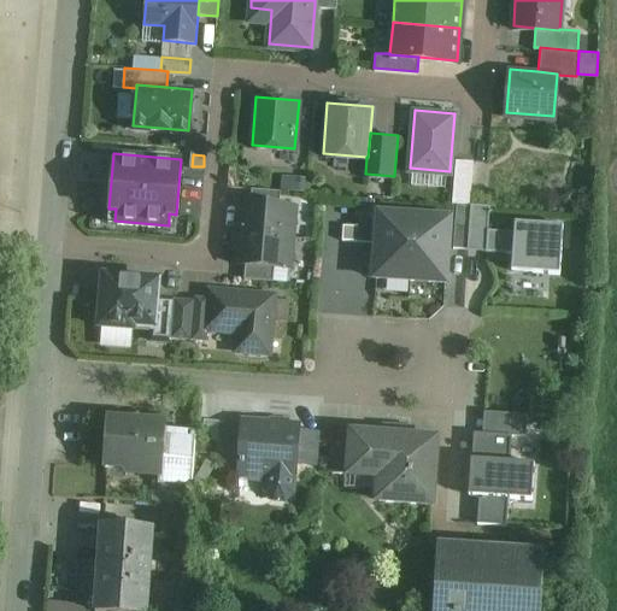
[(472,159),(456,158),(452,201),(469,203),(472,159)]
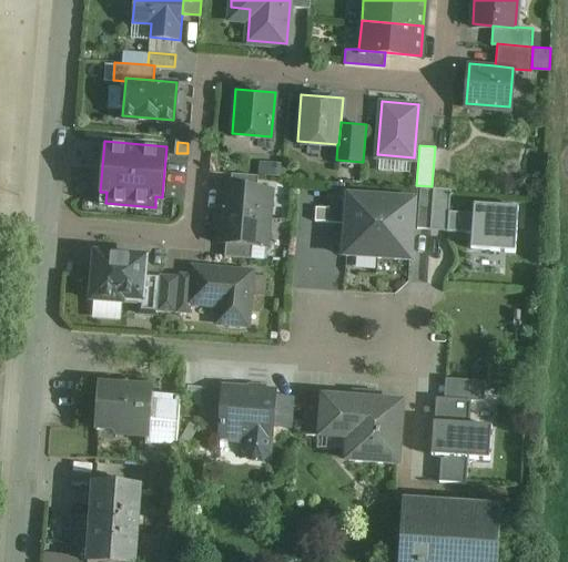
[(259,173),(232,171),(231,184),(257,186),(259,173)]
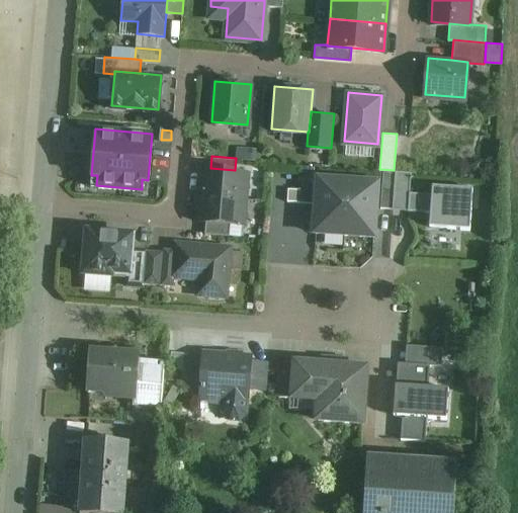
[(210,168),(202,168),(200,193),(244,197),(247,171),(235,170),(210,168)]
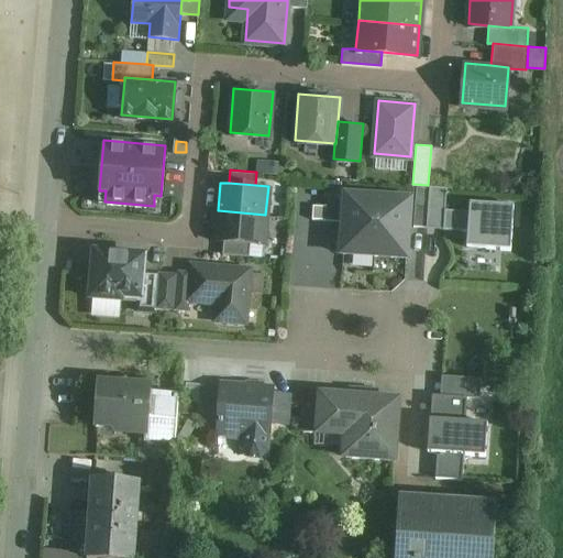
[(410,197),(345,193),(341,251),(406,255),(410,197)]
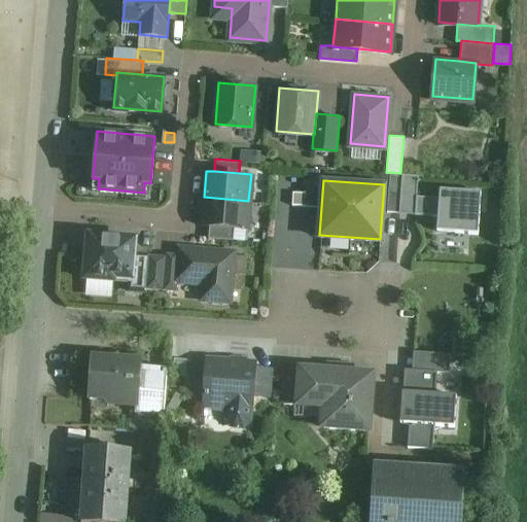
[(475,190),(440,187),(436,229),(478,232),(480,209),(473,209),(475,190)]
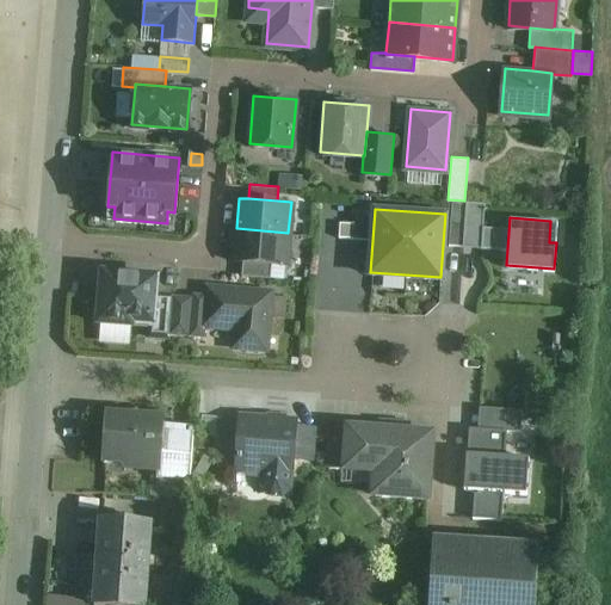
[(288,233),(236,228),(234,259),(242,259),(271,261),(285,263),(288,233)]
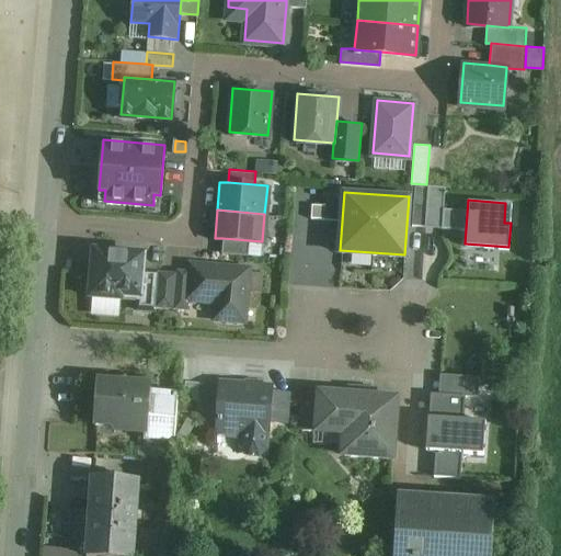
[(249,240),(222,238),(221,251),(248,253),(249,240)]
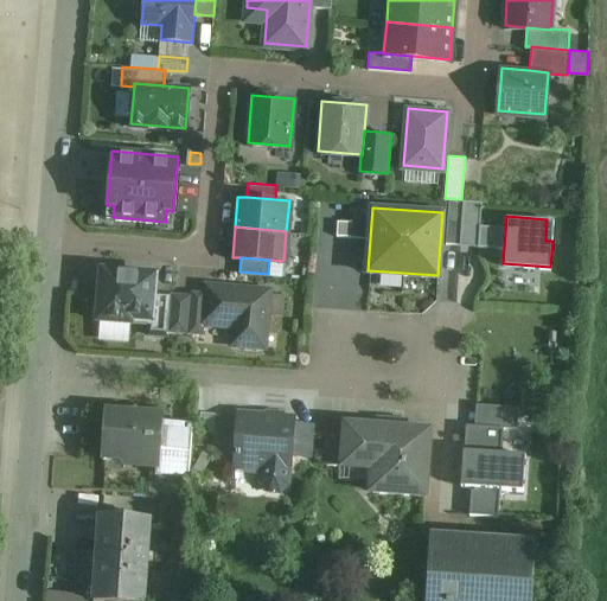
[(155,273),(102,268),(98,318),(131,320),(131,315),(152,318),(155,273)]
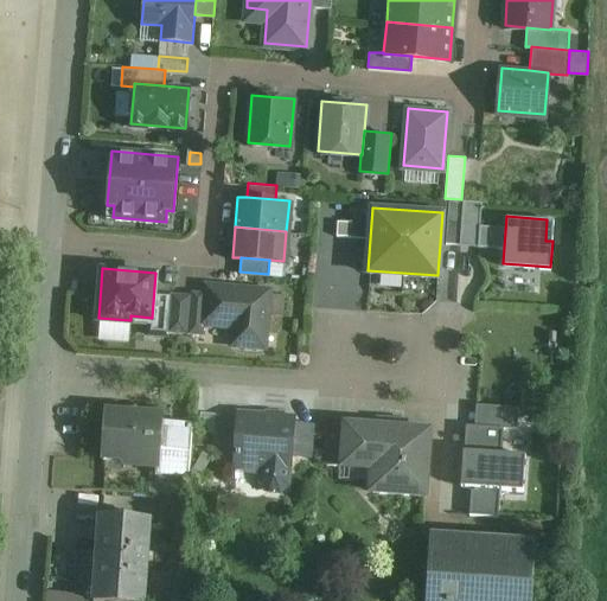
[(269,289),(206,283),(205,291),(203,321),(204,321),(234,324),(231,343),(264,345),(269,289)]
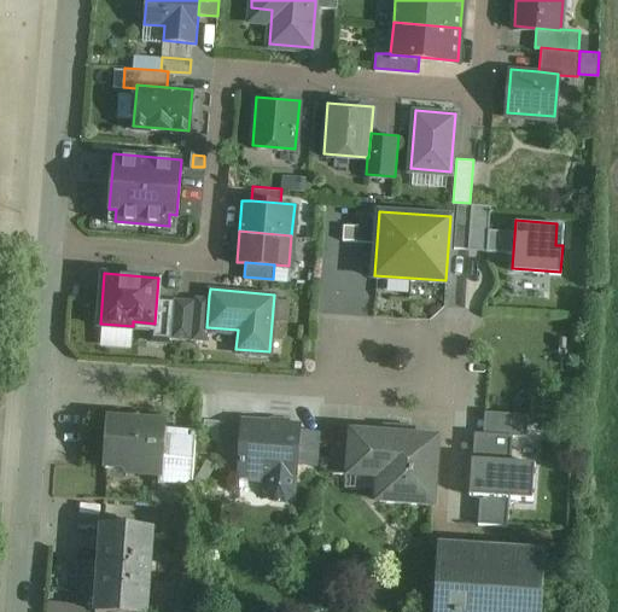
[(209,296),(194,295),(191,338),(207,339),(208,327),(207,327),(209,296)]
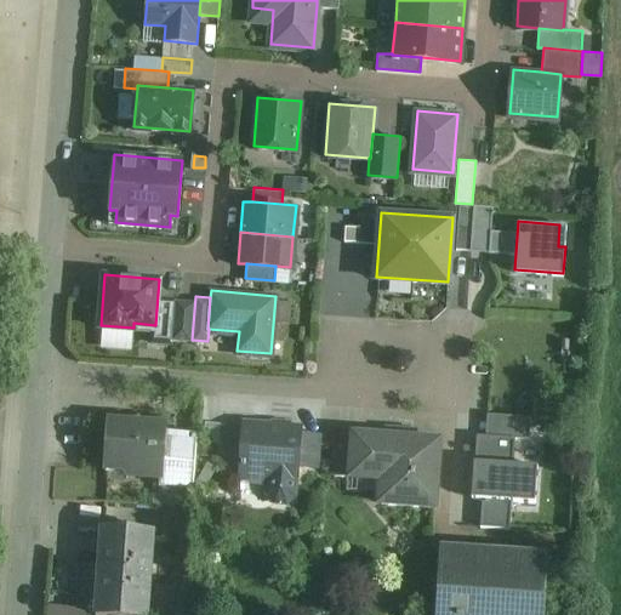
[(557,416),(527,414),(525,431),(556,433),(557,416)]
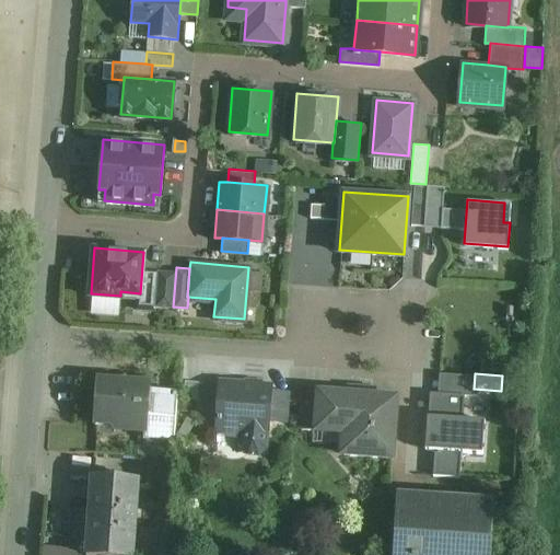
[(148,385),(98,381),(96,417),(115,418),(115,425),(144,427),(146,427),(148,393),(148,385)]
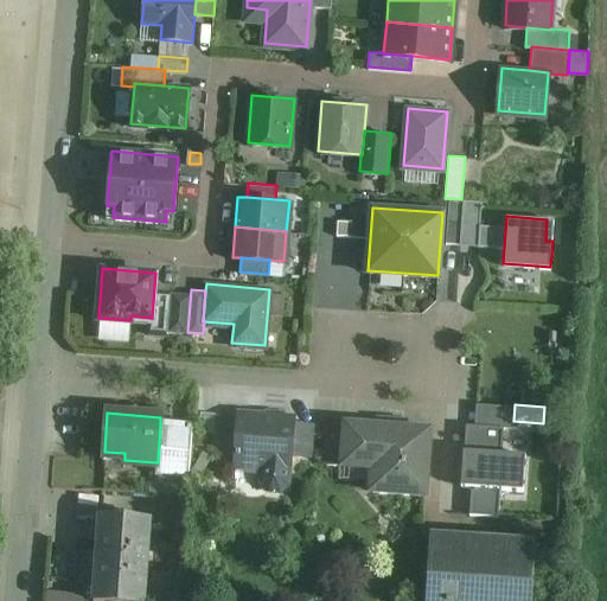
[(293,419),(238,415),(238,417),(217,416),(217,417),(215,451),(236,453),(236,455),(244,456),(253,466),(262,466),(261,480),(268,488),(280,490),(288,483),(289,464),(291,453),(293,423),(293,419)]
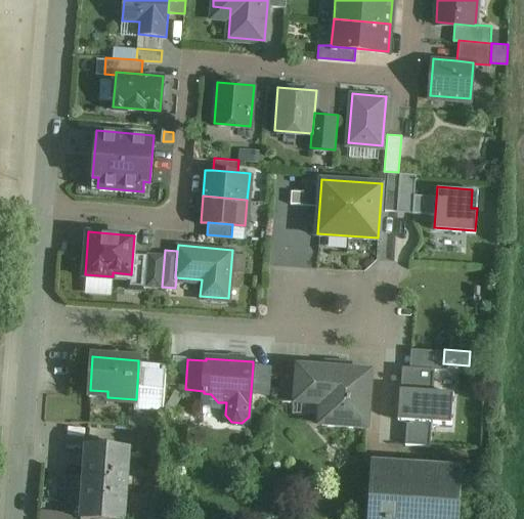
[(443,363),(403,360),(398,428),(425,430),(433,431),(436,386),(468,388),(469,365),(443,363)]
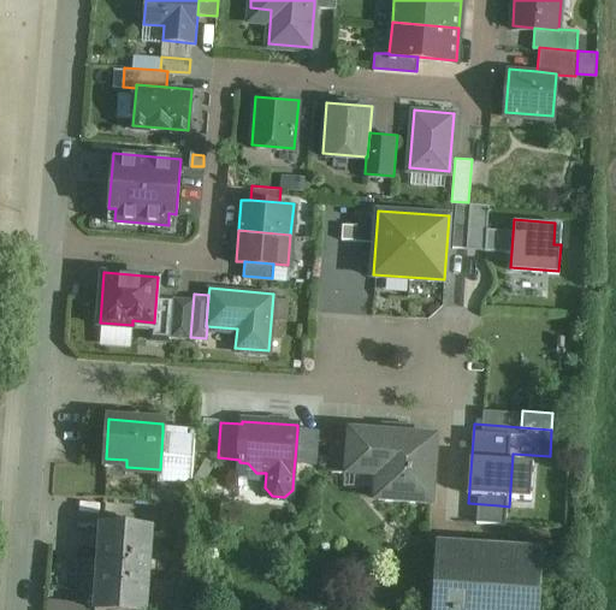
[(436,436),(410,433),(410,426),(401,425),(388,432),(351,430),(348,461),(372,463),(373,468),(378,471),(377,497),(431,502),(436,436)]
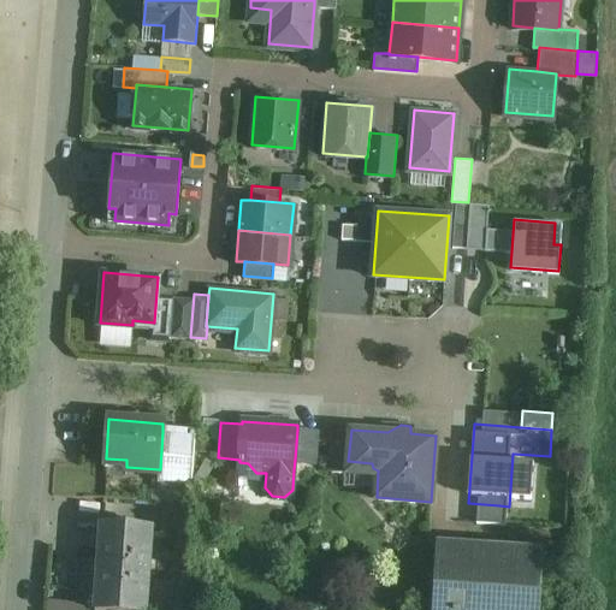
[(315,431),(297,430),(295,460),(313,461),(315,431)]
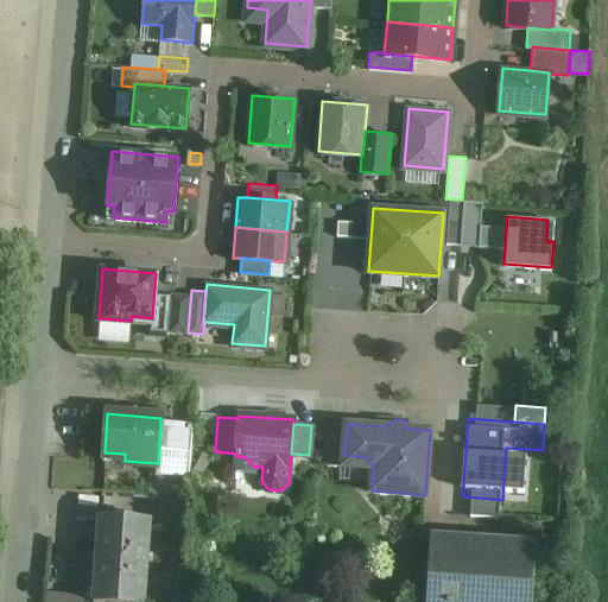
[(191,429),(160,426),(158,463),(157,463),(156,473),(188,475),(191,429)]
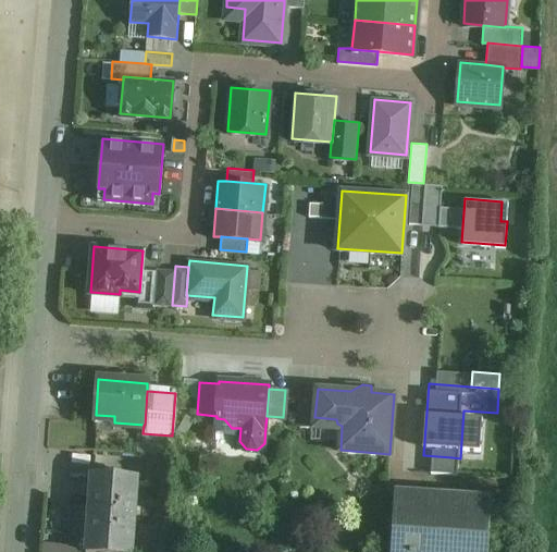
[(452,457),(423,455),(422,470),(450,473),(452,457)]
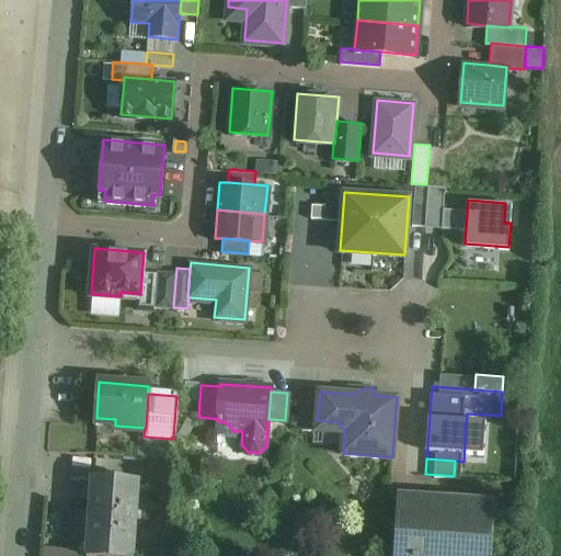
[(133,555),(139,478),(92,475),(87,554),(119,555),(133,555)]
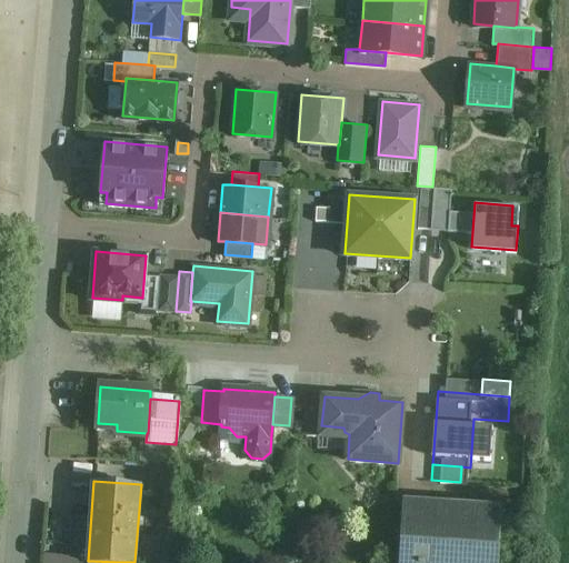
[(497,562),(501,506),(403,500),(399,562),(497,562)]
